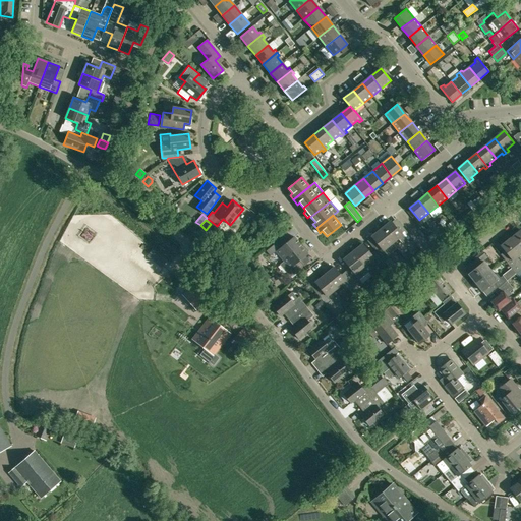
[(411,237),(403,228),(399,231),(391,221),(381,229),(393,243),(398,239),(402,244),(411,237)]
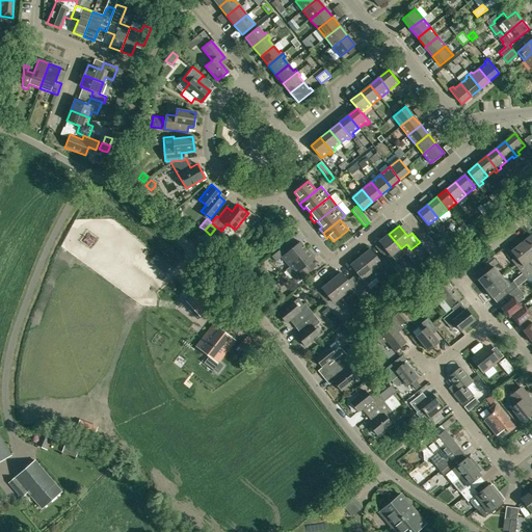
[(405,254),(401,248),(389,234),(379,241),(388,251),(382,256),(391,266),(393,268),(397,264),(396,262),(405,254)]
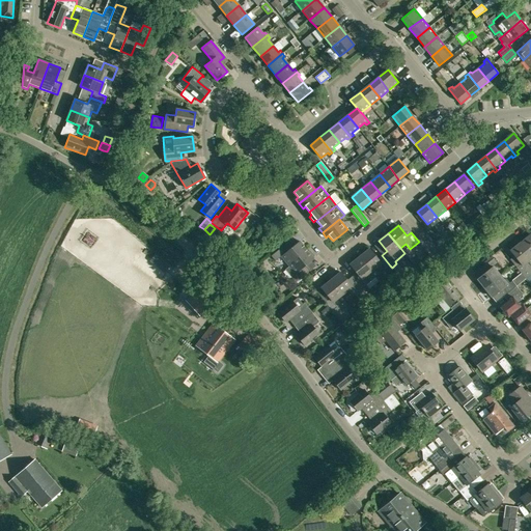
[(530,234),(521,243),(530,255),(530,234)]
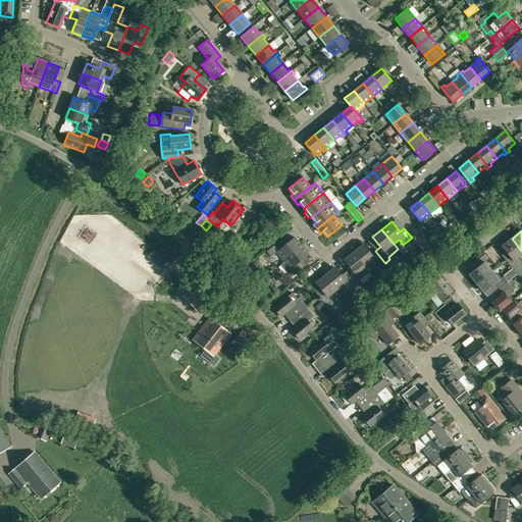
[(440,242),(436,238),(433,233),(428,238),(434,246),(440,242)]
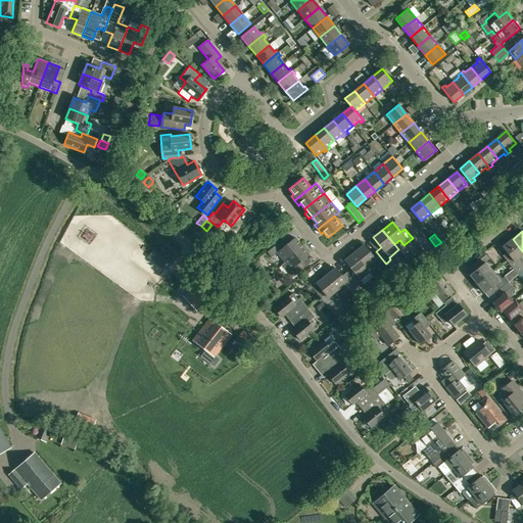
[(285,246),(281,241),(267,252),(271,257),(277,252),(284,262),(302,246),(295,238),(285,246)]
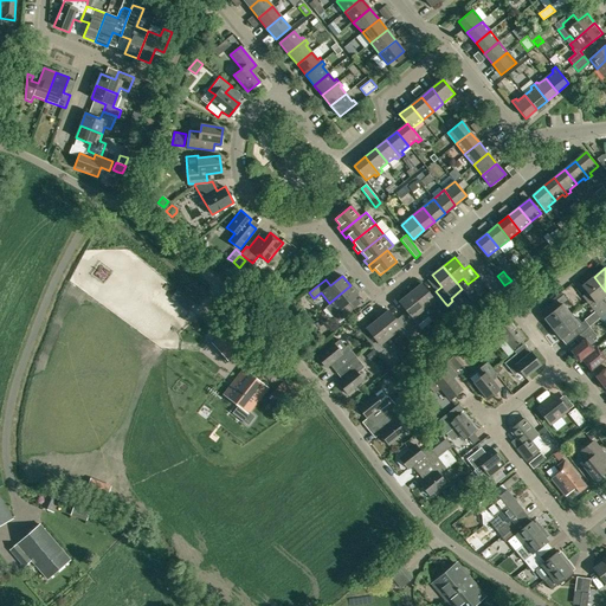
[(605,305),(601,300),(605,295),(605,291),(594,277),(582,287),(594,302),(590,305),(600,318),(605,314),(605,305)]
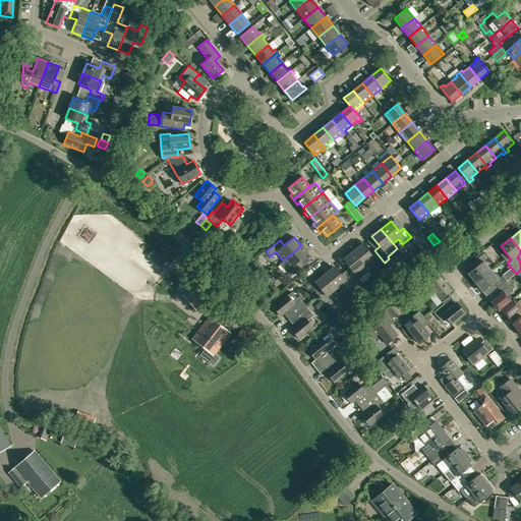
[(383,261),(374,250),(370,254),(362,244),(352,251),(364,266),(373,258),(379,264),(383,261)]
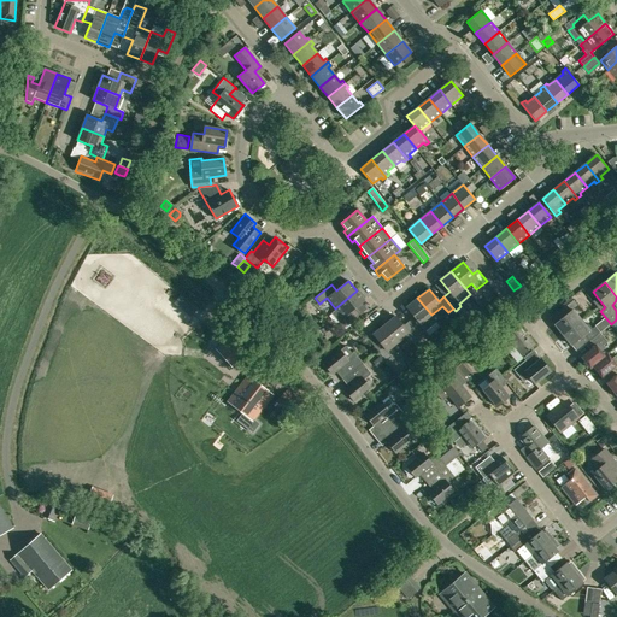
[(357,292),(357,291),(335,309),(336,309),(334,316),(344,328),(359,315),(354,309),(365,301),(364,300),(364,297),(360,292),(357,292)]
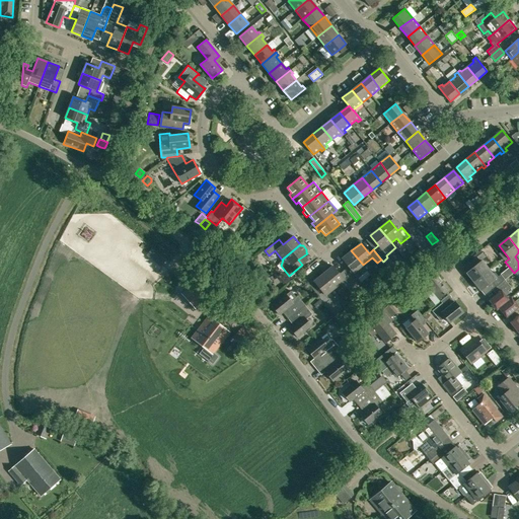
[(363,265),(351,250),(342,258),(350,269),(346,273),(353,282),(357,286),(361,283),(358,279),(367,271),(363,265)]
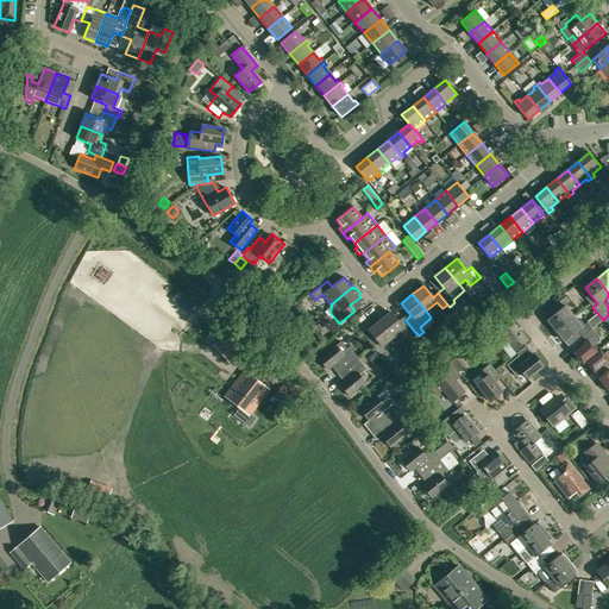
[(547,321),(556,331),(573,316),(565,307),(571,302),(566,296),(554,305),(559,311),(547,321)]
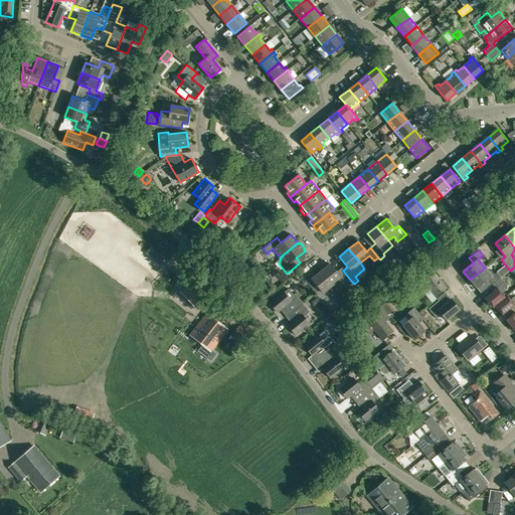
[(321,272),(332,286),(337,281),(342,287),(343,286),(349,292),(356,287),(354,284),(350,280),(343,271),(338,274),(330,264),(329,265),(327,263),(320,269),(321,272)]
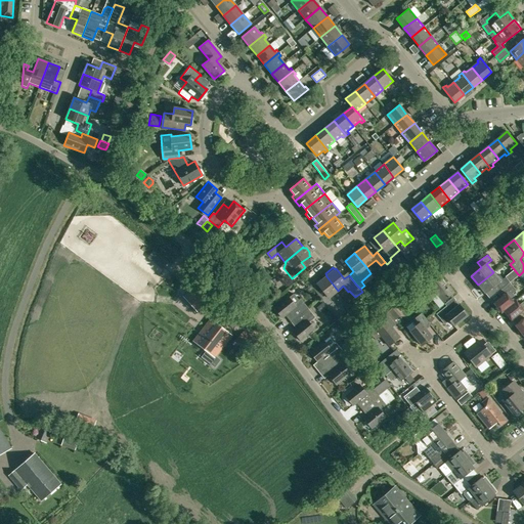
[(500,291),(506,286),(510,282),(506,277),(503,280),(499,275),(497,277),(493,272),(478,285),(485,294),(496,286),(500,291)]
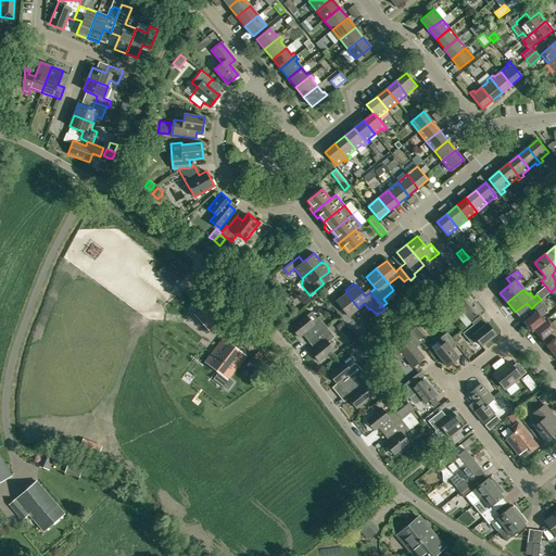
[(352,314),(358,308),(346,293),(336,302),(344,312),(340,316),(358,338),(367,331),(352,314)]
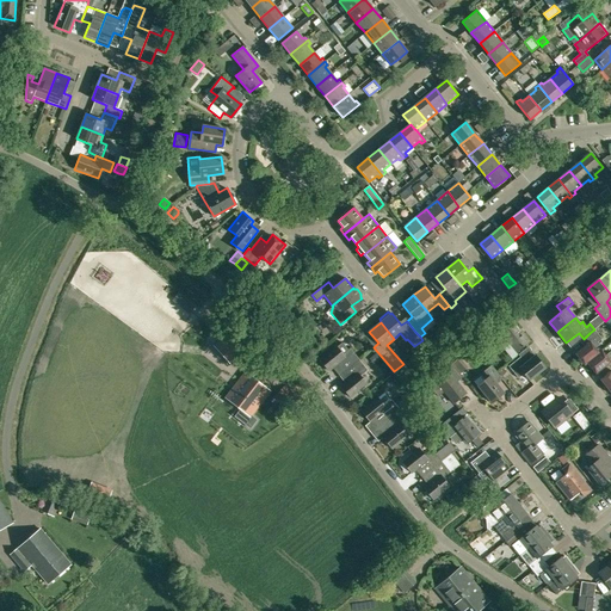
[(508,329),(504,323),(492,333),(501,345),(507,340),(517,352),(529,343),(514,323),(508,329)]
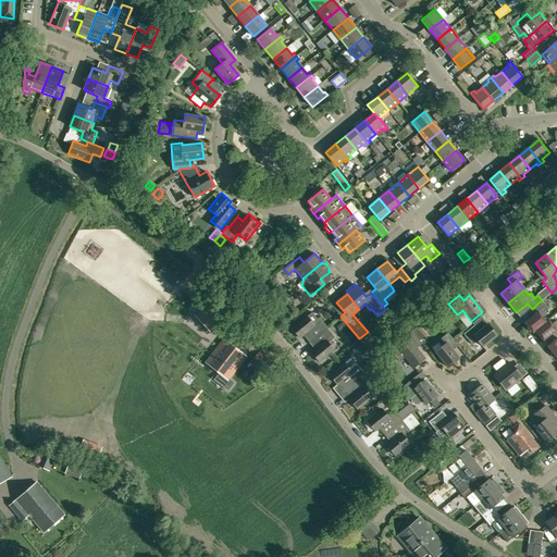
[(213,299),(196,316),(210,331),(227,314),(213,299)]
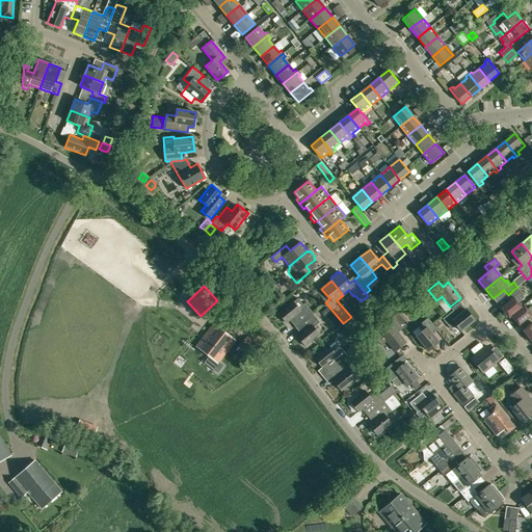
[(525,295),(517,287),(513,290),(517,295),(501,309),(508,318),(511,317),(522,308),(519,303),(523,300),(521,297),(525,295)]
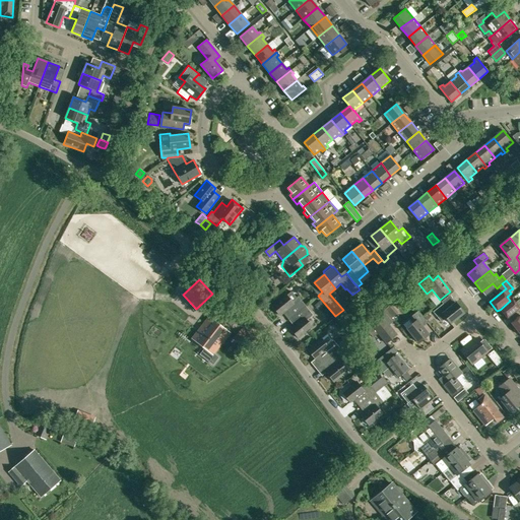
[(412,289),(405,295),(409,300),(416,295),(412,289)]
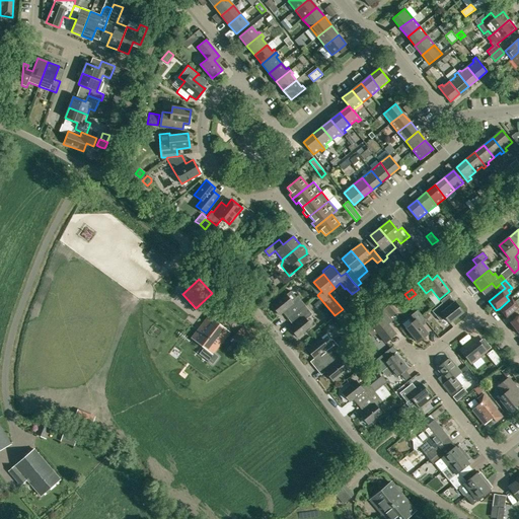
[(282,312),(288,319),(305,305),(297,296),(296,297),(291,291),(272,306),(279,315),(282,312)]
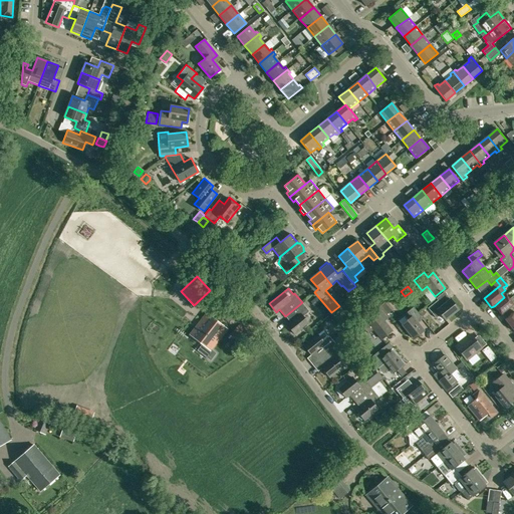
[(506,295),(504,297),(494,306),(501,315),(511,306),(513,309),(513,297),(510,300),(506,295)]
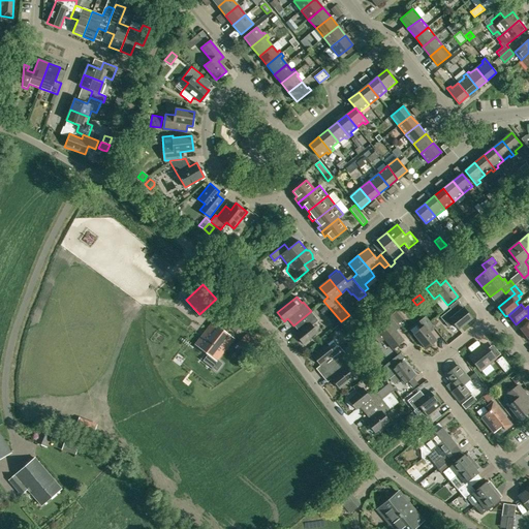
[(327,305),(319,310),(323,315),(331,310),(327,305)]
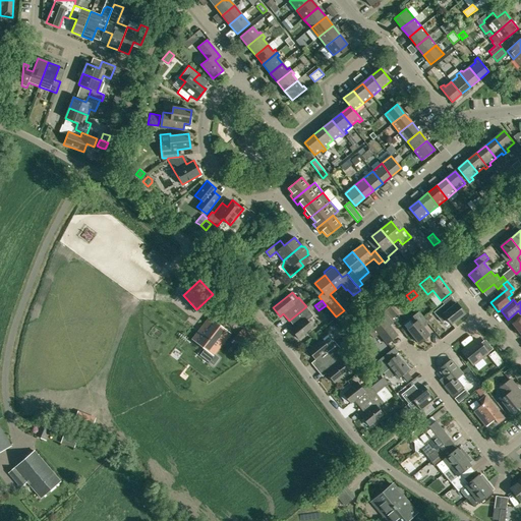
[(433,312),(439,317),(443,324),(448,320),(452,325),(465,313),(457,303),(448,310),(444,304),(433,312)]
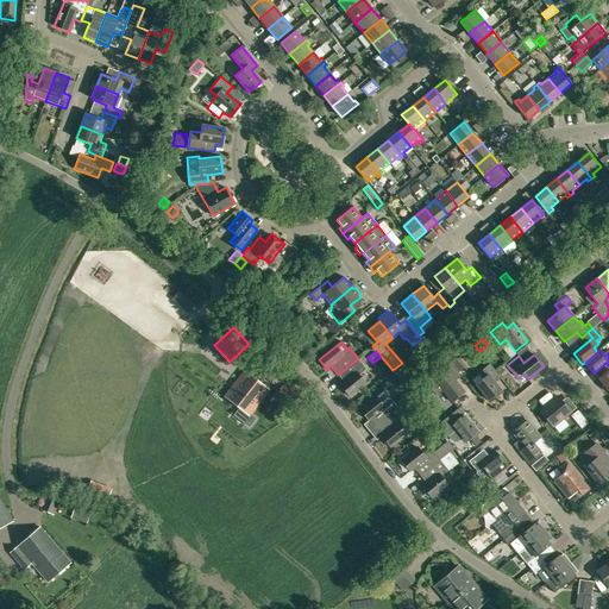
[(366,369),(358,358),(338,375),(344,383),(340,385),(349,396),(365,383),(359,375),(366,369)]
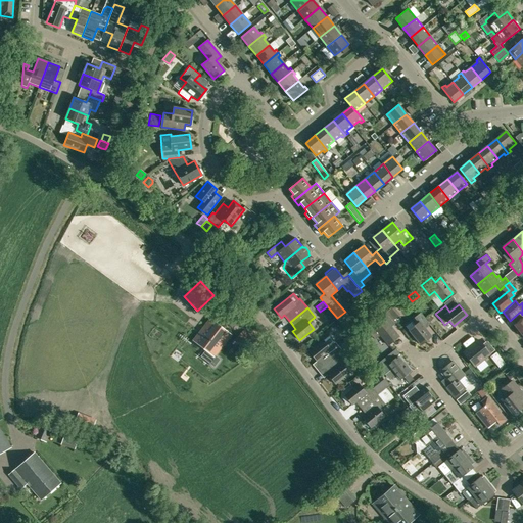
[(391,307),(387,311),(388,312),(394,320),(398,317),(391,307)]
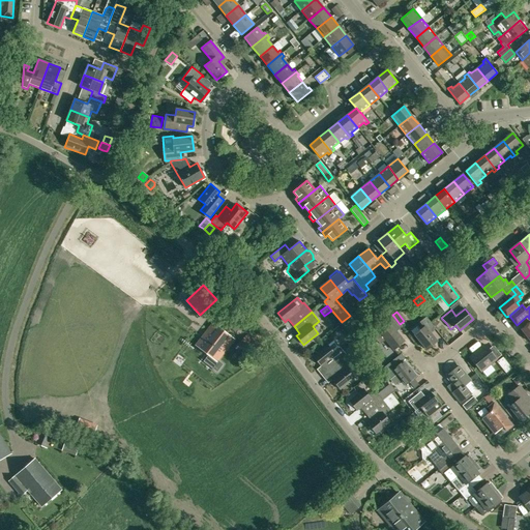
[(400,324),(393,316),(387,320),(391,325),(376,337),(380,344),(386,340),(394,350),(405,341),(396,331),(402,326),(400,324)]
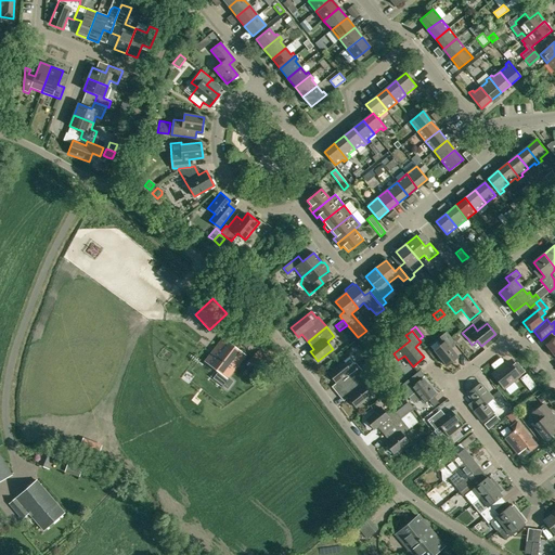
[(450,346),(455,341),(449,332),(442,336),(437,340),(440,346),(436,349),(447,364),(457,357),(450,346)]
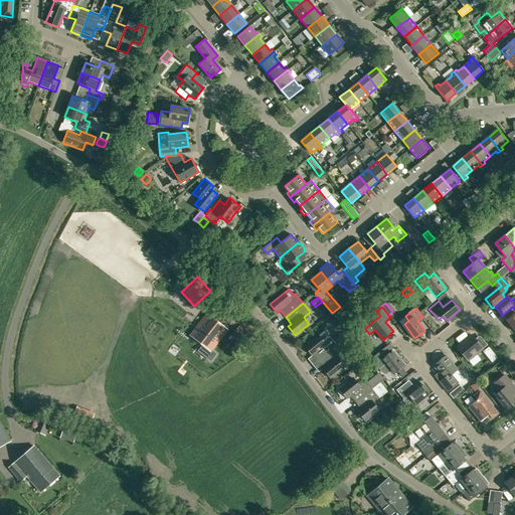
[(514,313),(506,321),(514,331),(514,313)]
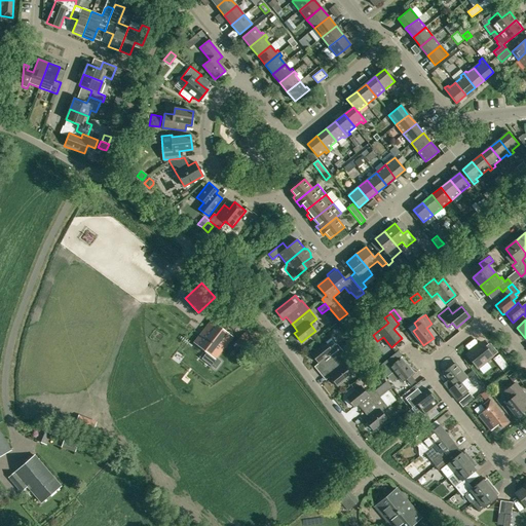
[(212,322),(195,343),(215,358),(231,337),(212,322)]
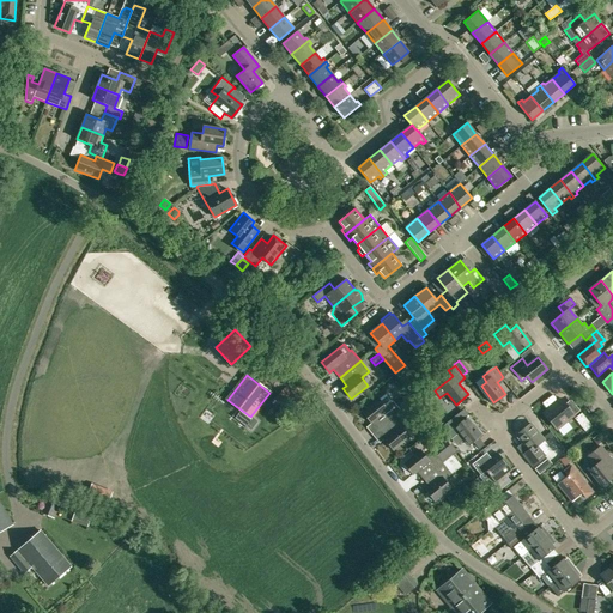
[(297,399),(286,387),(274,399),(284,410),(297,399)]
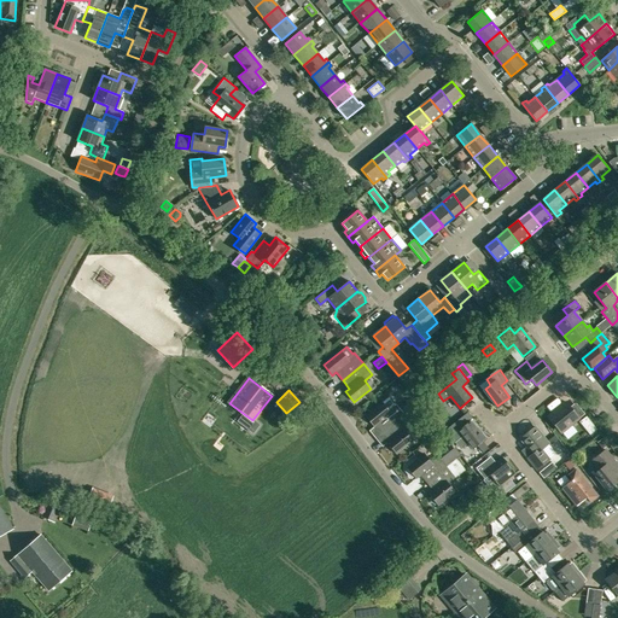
[(396,404),(390,397),(383,403),(382,402),(366,417),(374,427),(378,424),(385,432),(404,415),(396,404)]
